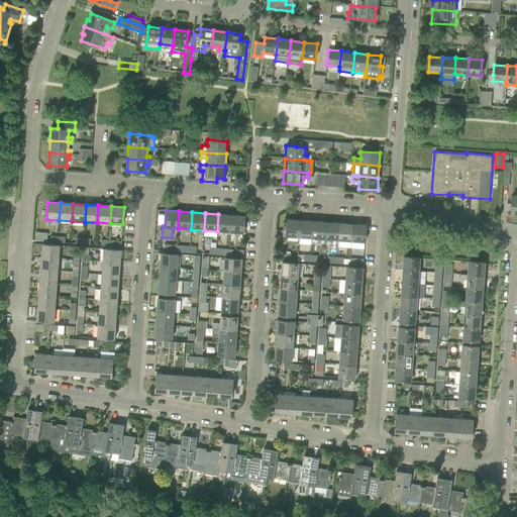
[(231,215),(218,214),(217,231),(230,232),(231,215)]
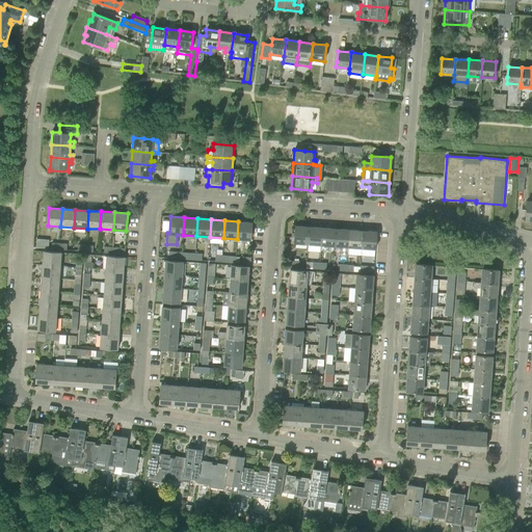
[(238,221),(237,239),(250,240),(251,222),(238,221)]
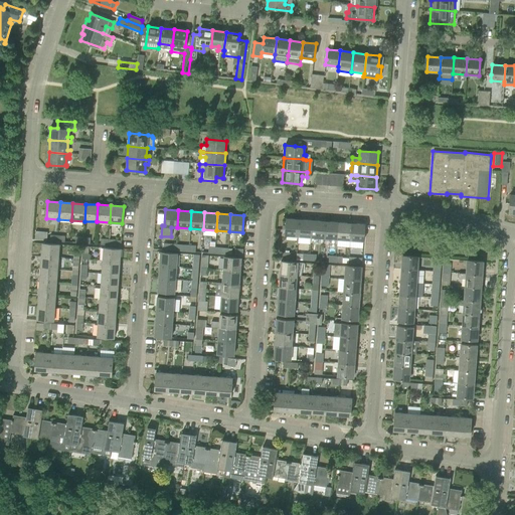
[(298,236),(299,219),(286,218),(285,235),(298,236)]
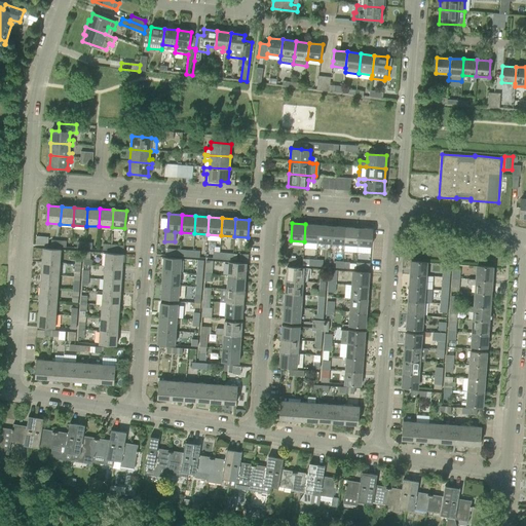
[(305,224),(304,241),(317,242),(318,225),(305,224)]
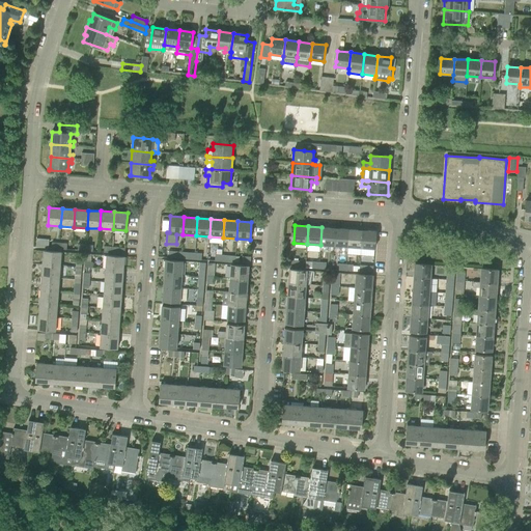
[(335,228),(322,227),(320,245),(334,246),(335,228)]
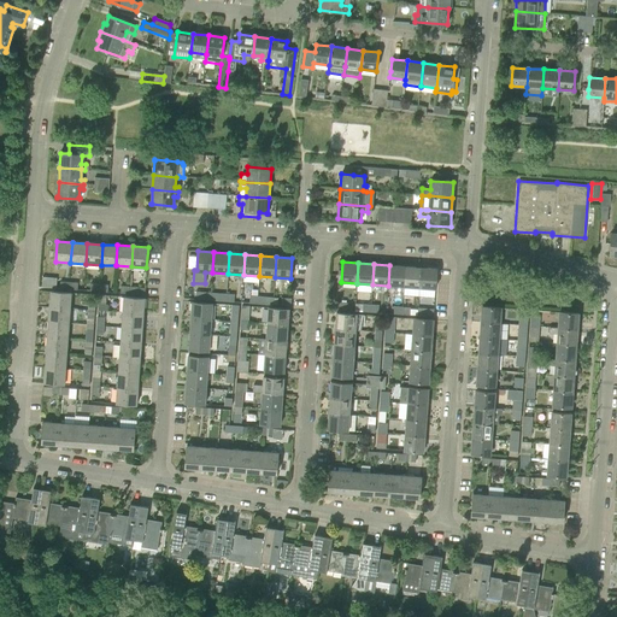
[(405,266),(389,265),(388,286),(404,287),(405,266)]
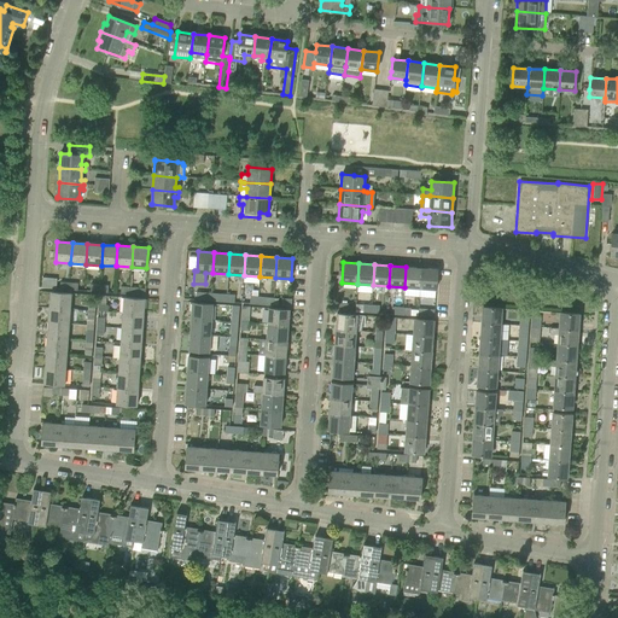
[(421,268),(406,267),(404,287),(420,289),(421,268)]
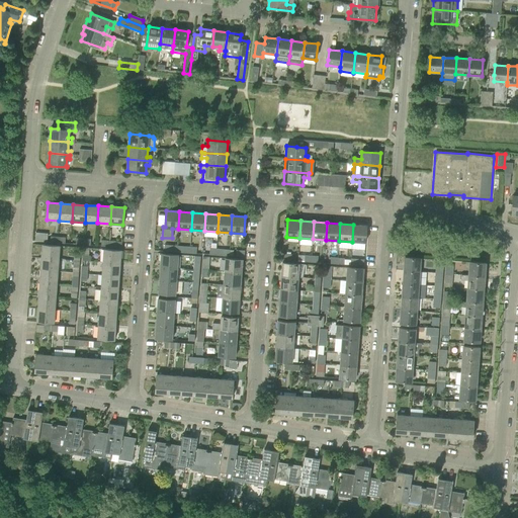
[(353,225),(352,242),(365,243),(366,226),(353,225)]
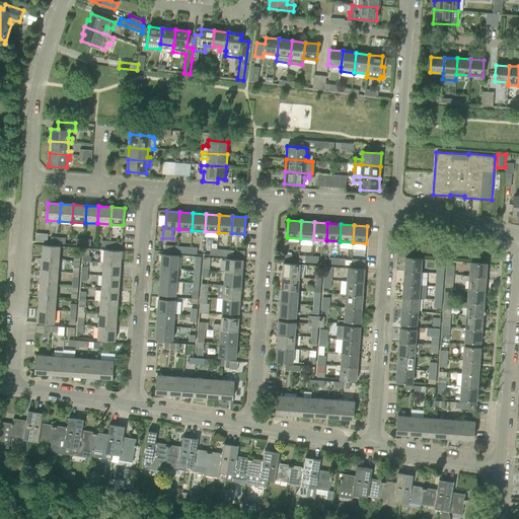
[(43,245),(42,258),(59,260),(60,246),(43,245)]
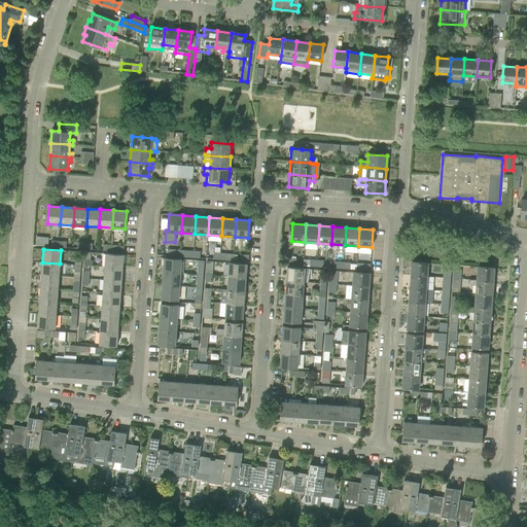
[(124,255),(113,254),(106,253),(105,267),(123,268),(124,255)]
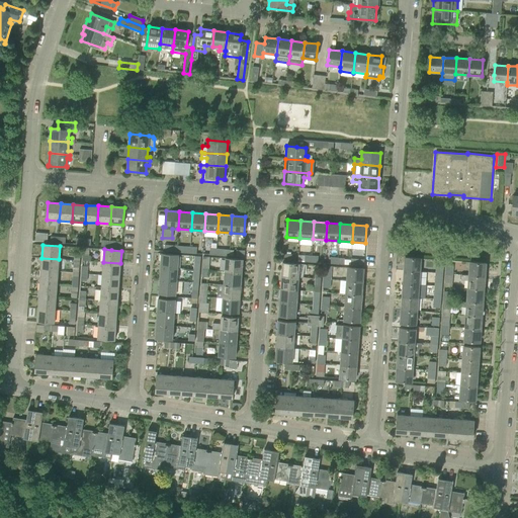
[(161,254),(160,267),(177,268),(178,255),(161,254)]
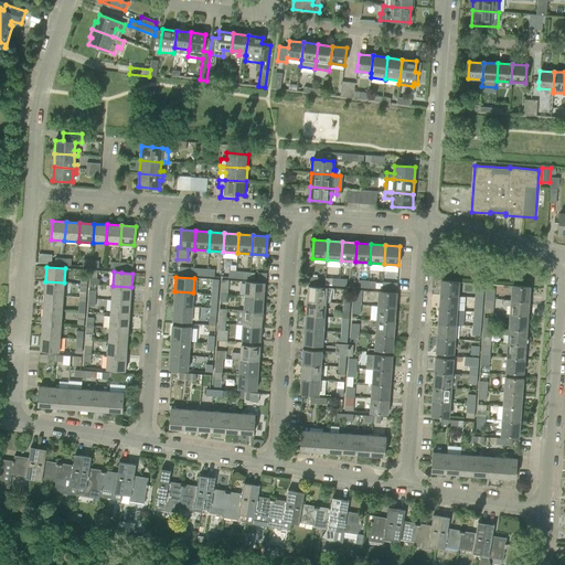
[(441,280),(440,295),(458,297),(459,281),(441,280)]
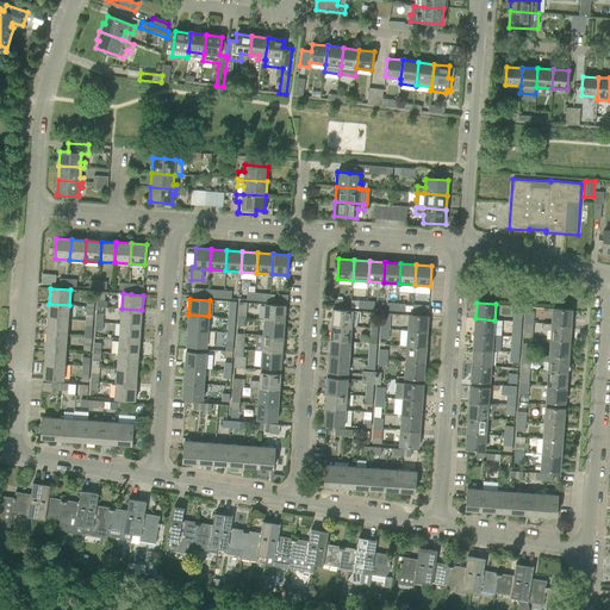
[(49,304),(48,318),(68,319),(69,305),(49,304)]
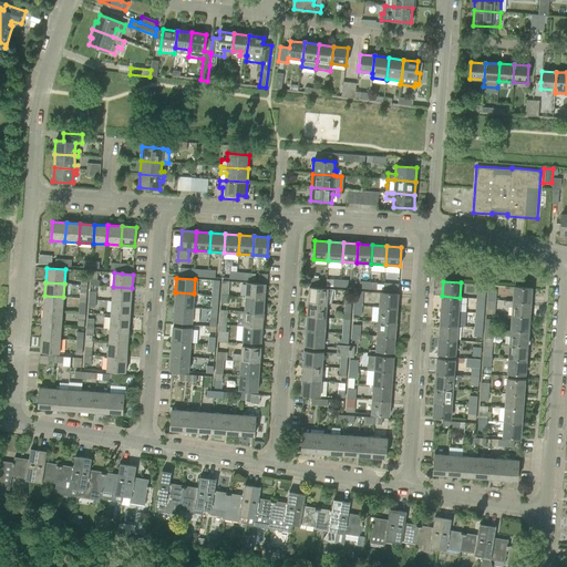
[(265,285),(255,284),(247,284),(246,298),(265,299),(265,285)]
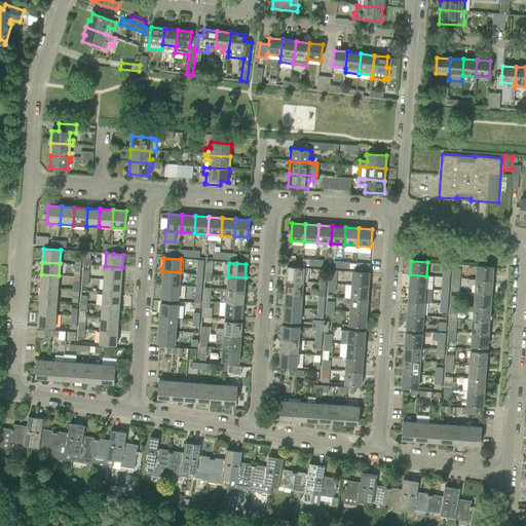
[(122,267),(105,266),(104,279),(121,280),(122,267)]
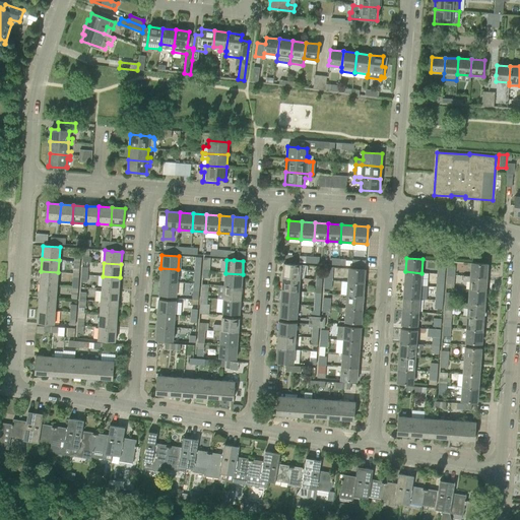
[(471,263),(471,273),(470,276),(486,277),(488,264),(471,263)]
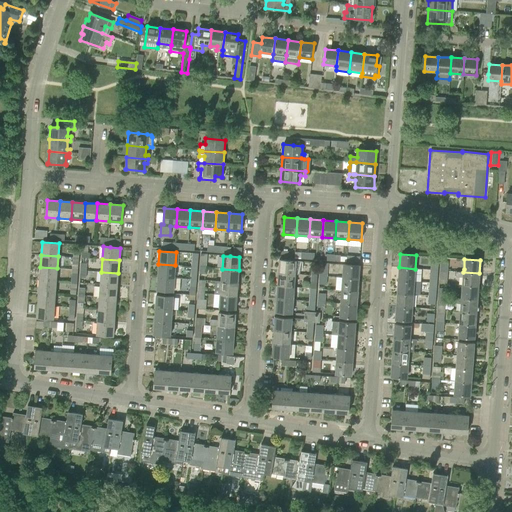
[(279,260),(278,273),(294,274),(295,261),(279,260)]
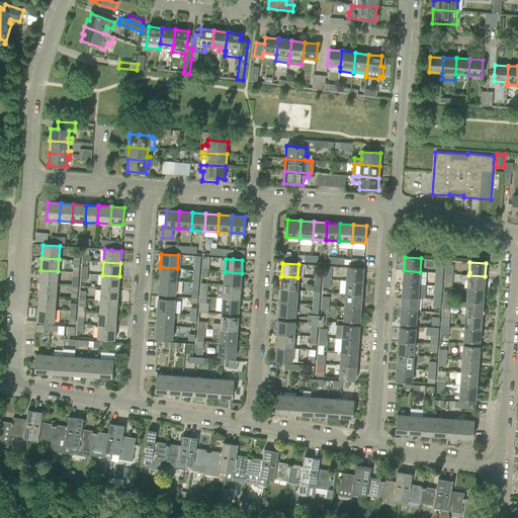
[(160,267),(159,280),(176,281),(177,268),(160,267)]
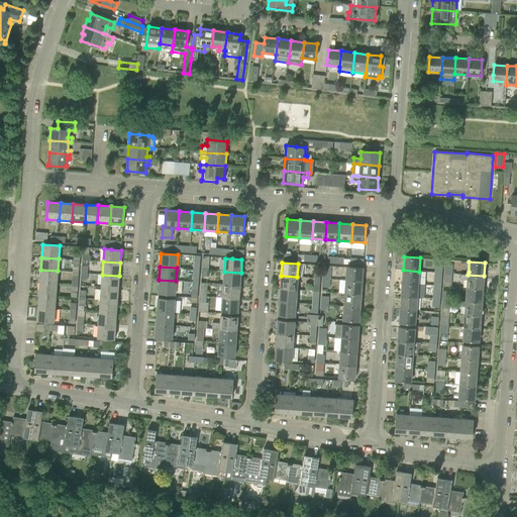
[(363,269),(352,268),(346,267),(345,281),(362,282),(363,269)]
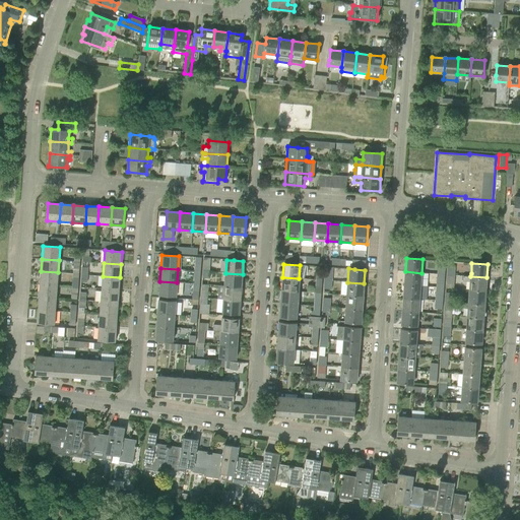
[(41,271),(40,284),(57,285),(58,272),(41,271)]
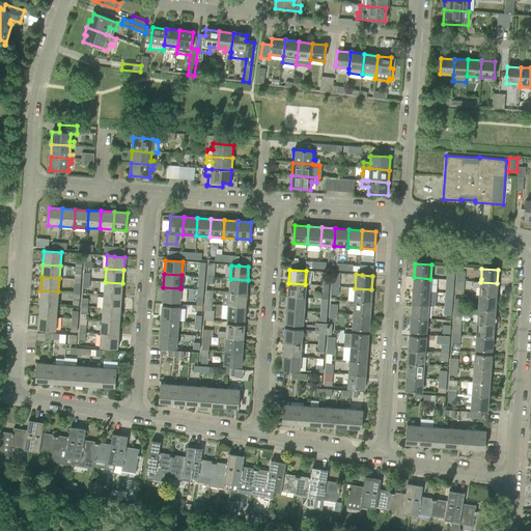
[(414,277),(413,290),(429,292),(430,279),(414,277)]
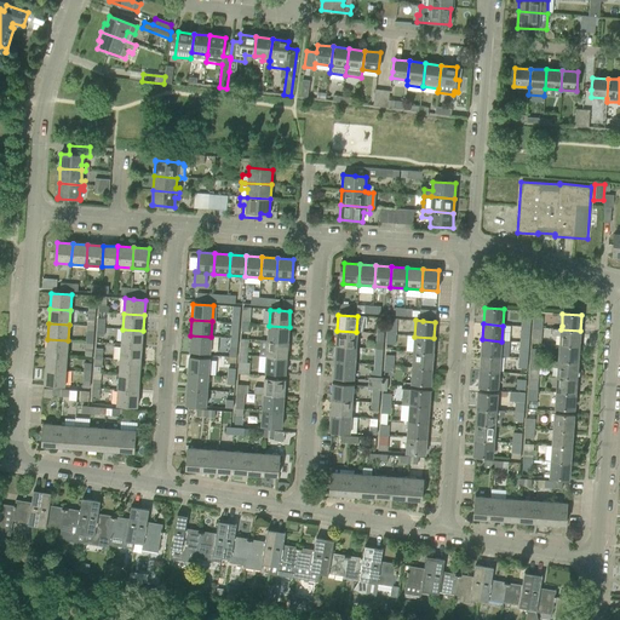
[(290,327),(269,326),(268,342),(288,343),(290,327)]
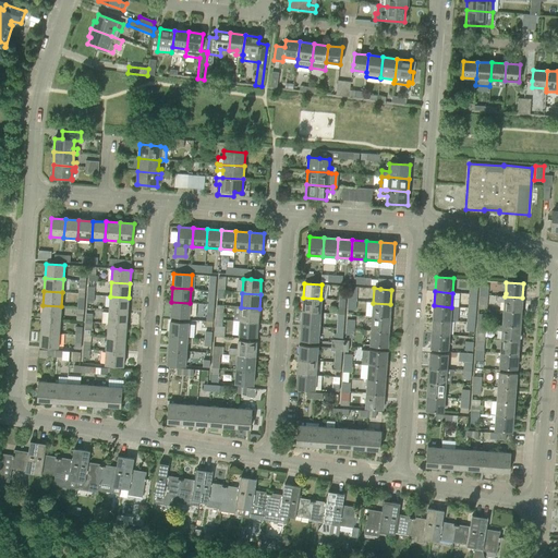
[(129,298),(110,296),(109,310),(128,312),(129,298)]
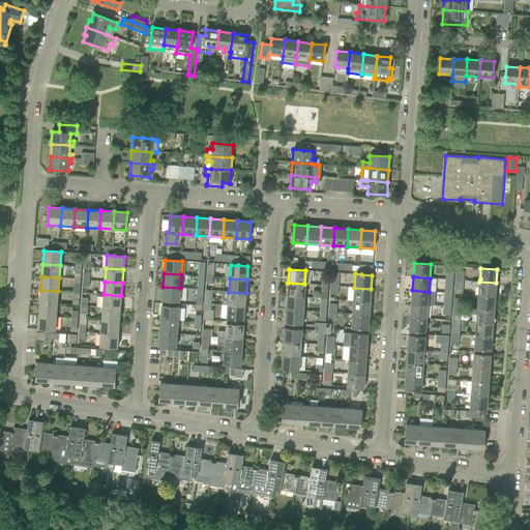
[(479,282),(473,282),(473,287),(479,287),(478,295),(495,296),(496,283),(479,282)]
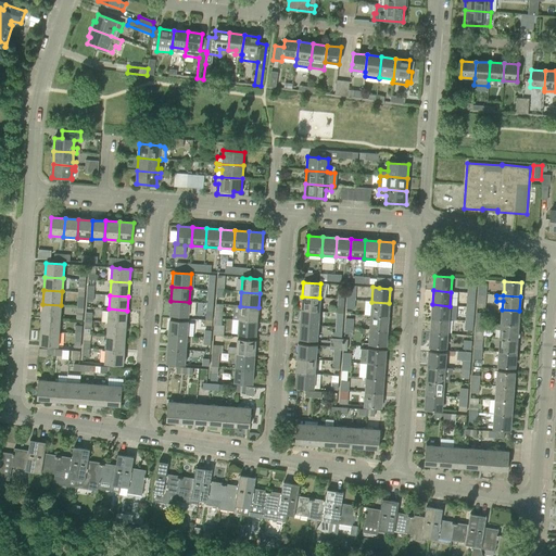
[(302,297),(301,311),(318,312),(319,298),(302,297)]
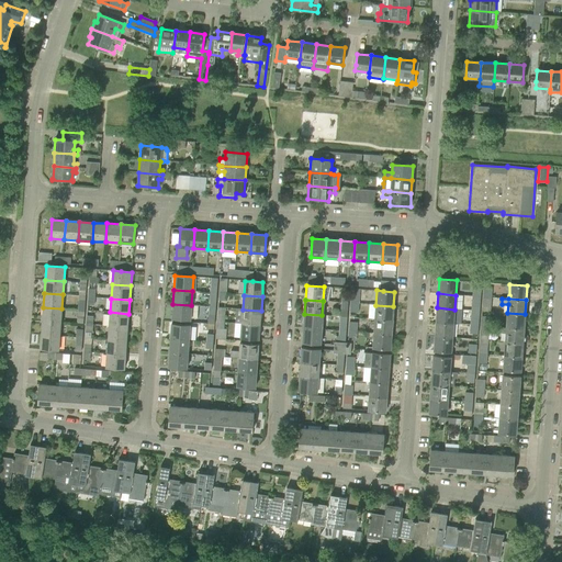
[(191,305),(172,304),(171,318),(190,319),(191,305)]
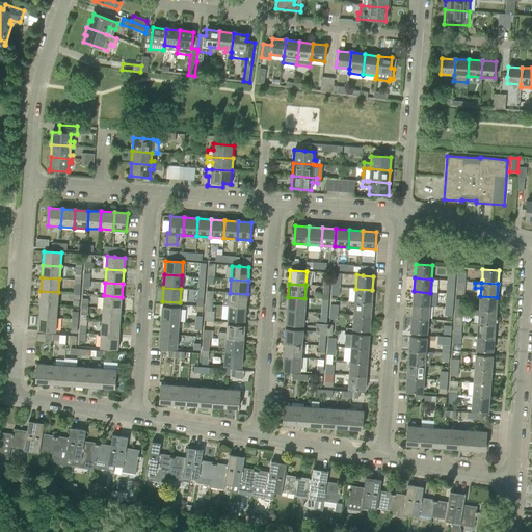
[(372,290),(355,289),(354,302),(371,303),(372,290)]
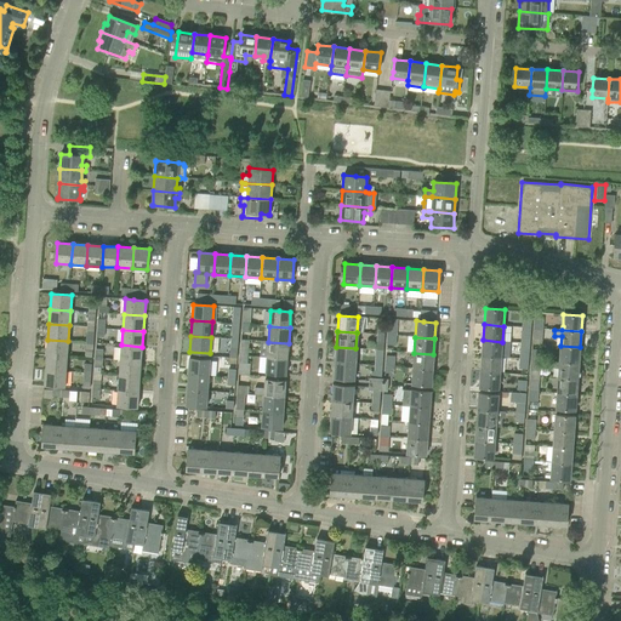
[(47,340),(46,354),(67,357),(68,341),(47,340)]
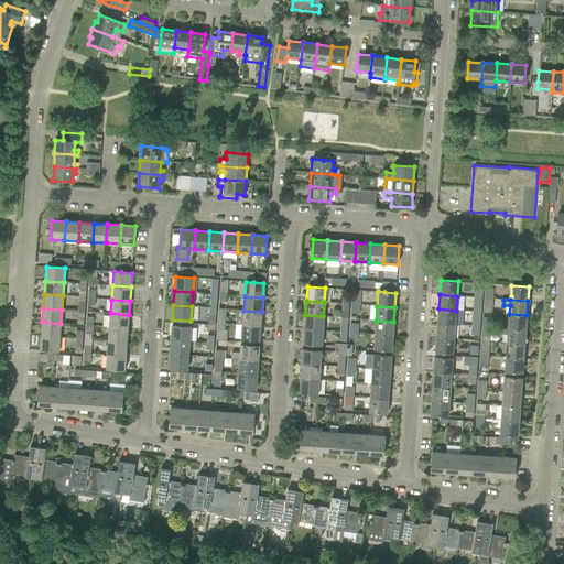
[(438,308),(437,323),(455,325),(456,311),(438,308)]
